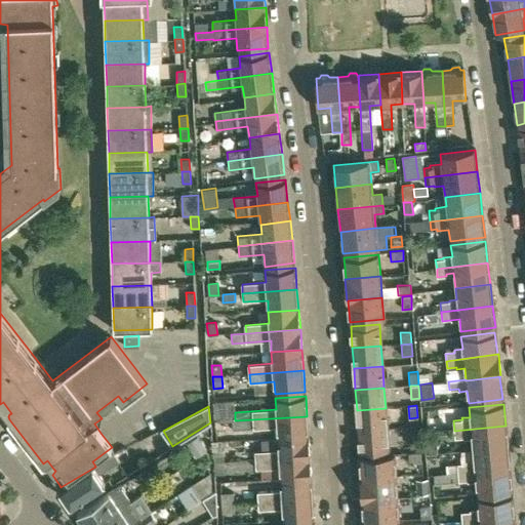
[(387,430),(386,408),(357,410),(358,432),(387,430)]
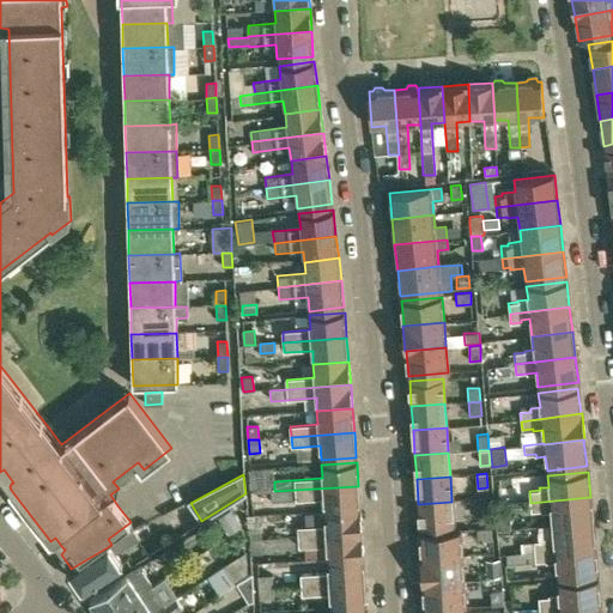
[(360,510),(358,486),(274,491),(275,502),(323,498),(325,513),(360,510)]
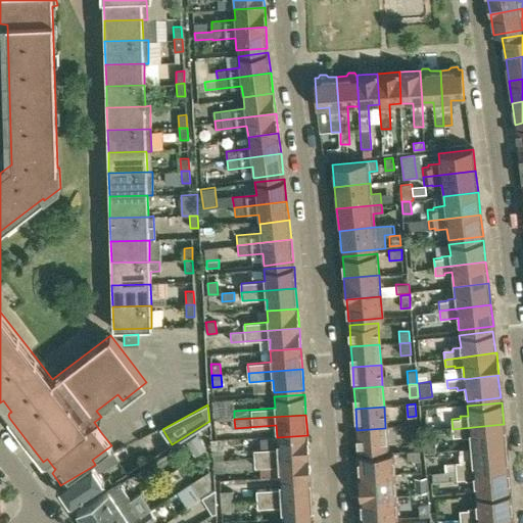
[(504,424),(453,429),(454,436),(462,436),(462,437),(470,436),(471,448),(506,446),(504,424)]
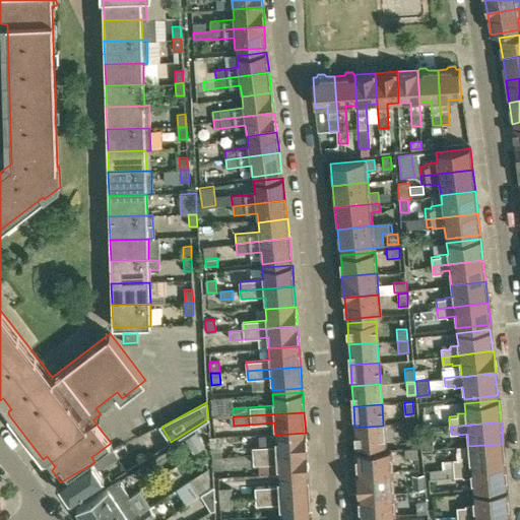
[(383,426),(354,428),(356,448),(385,446),(383,426)]
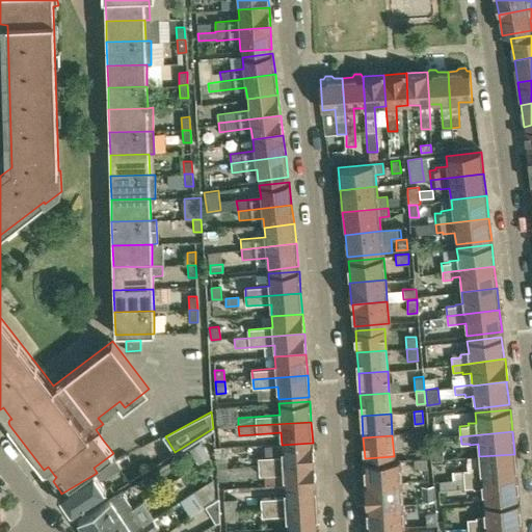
[(415,441),(416,453),(426,452),(425,440),(415,441)]
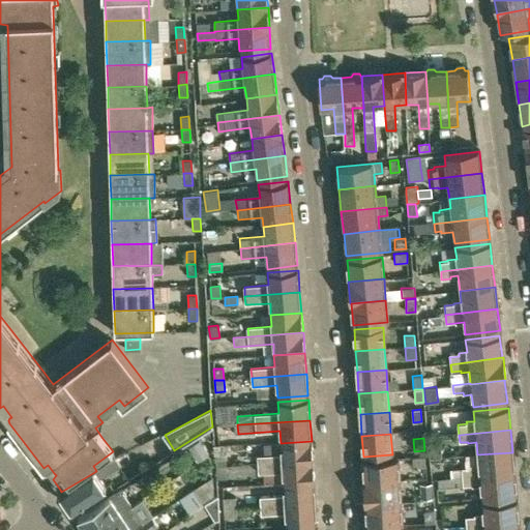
[(209,454),(199,440),(187,447),(197,462),(209,454)]
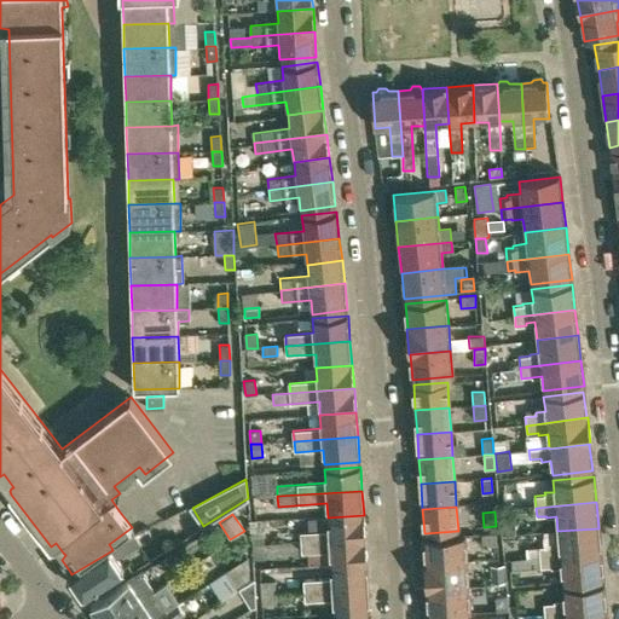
[(365,539),(364,515),(328,518),(329,531),(301,533),(301,543),(365,539)]
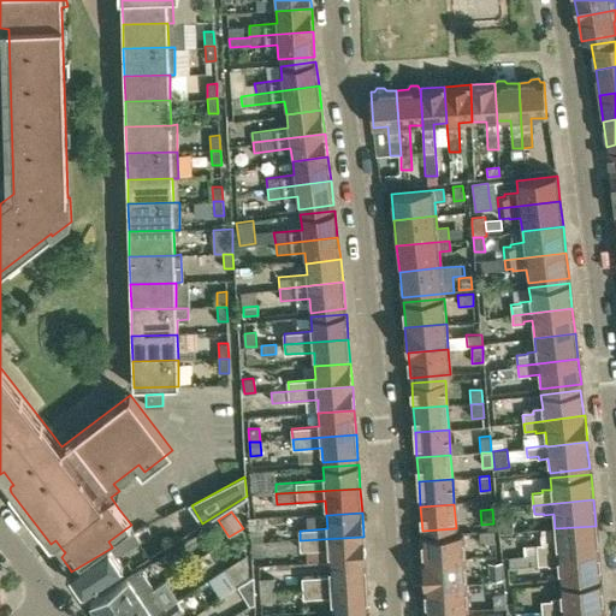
[(248,517),(250,544),(262,543),(259,517),(248,517)]
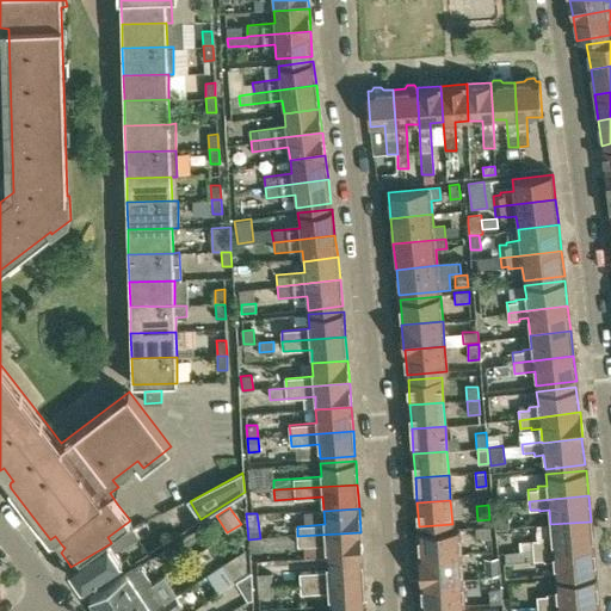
[(507,513),(494,514),(495,528),(508,528),(507,513)]
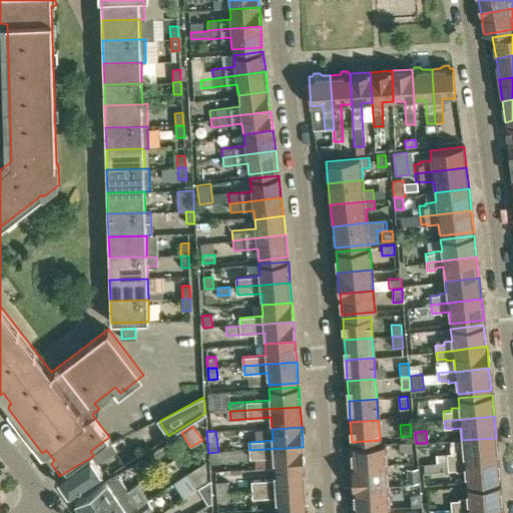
[(455,452),(447,453),(447,463),(464,462),(498,459),(496,438),(462,440),(463,450),(455,451),(455,452)]
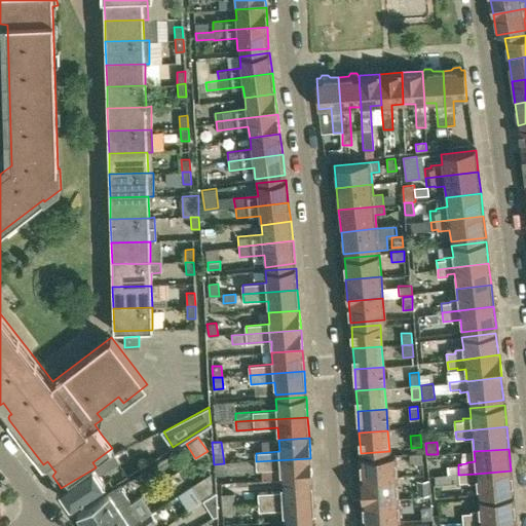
[(409,454),(410,464),(422,463),(421,453),(409,454)]
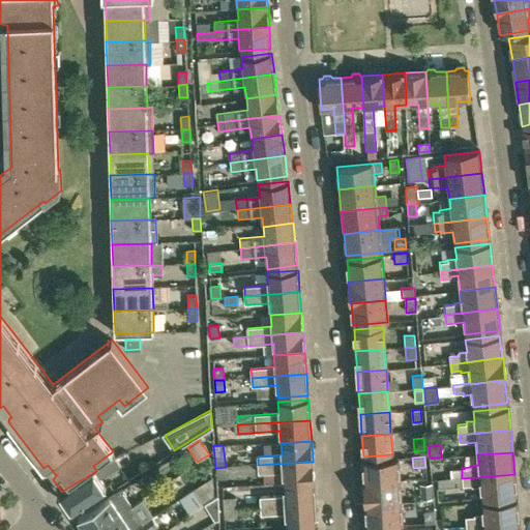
[(96,471),(61,492),(72,509),(108,489),(101,478),(121,467),(117,459),(95,469),(96,471)]
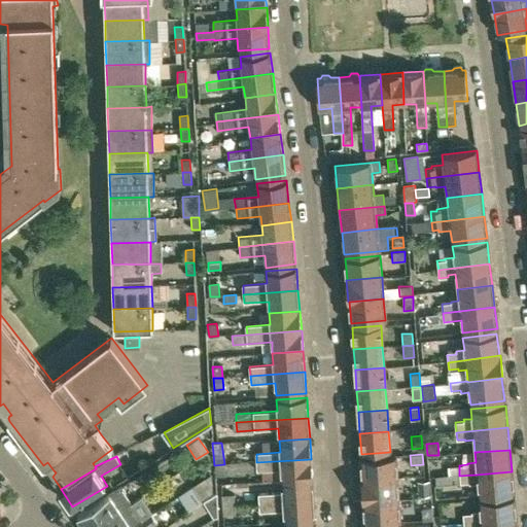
[(362,480),(397,478),(396,456),(361,458),(362,480)]
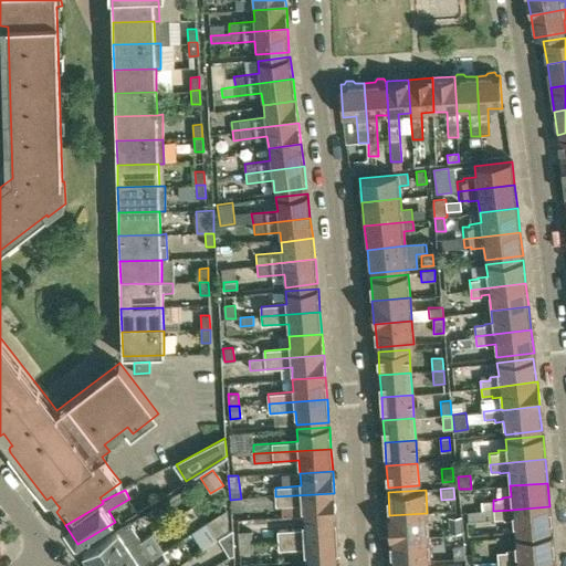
[(302,516),(335,514),(334,493),(275,496),(276,505),(302,504),(302,516)]
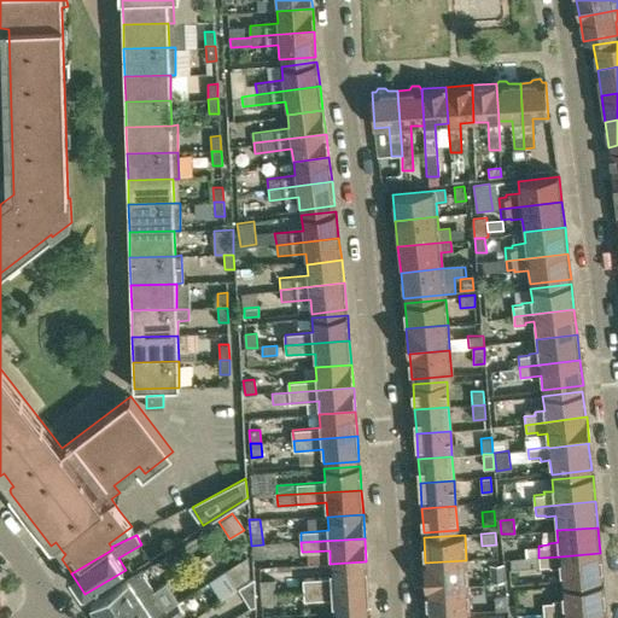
[(263,544),(251,546),(254,558),(264,557),(263,544)]
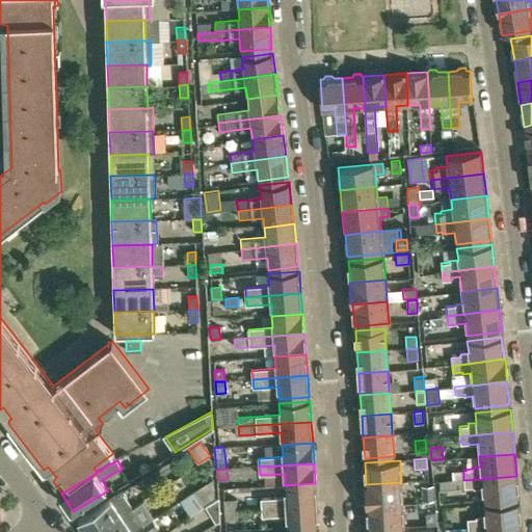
[(481,479),(463,480),(464,490),(473,490),(474,491),(482,490),(482,501),(519,498),(516,476),(481,479)]
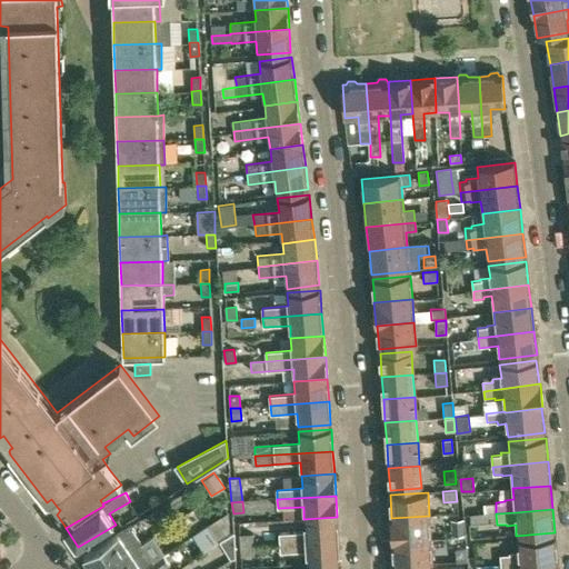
[(207,526),(216,539),(229,531),(227,512),(207,526)]
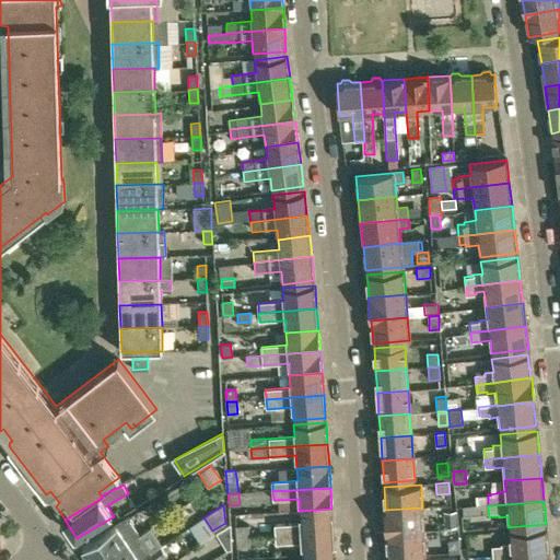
[(478,506),(462,508),(463,518),(489,516),(488,505),(478,506)]
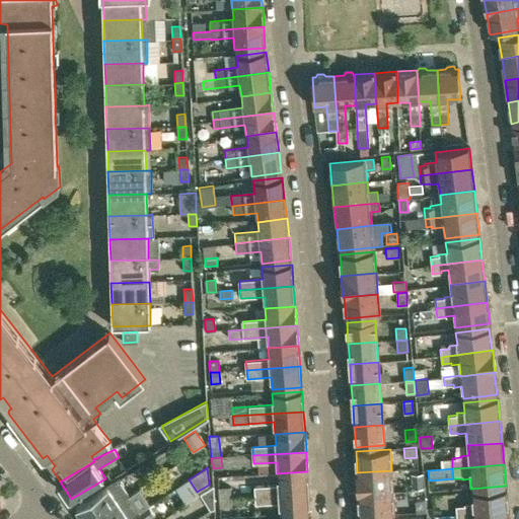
[(392,493),(391,470),(357,472),(357,473),(358,495),(392,493)]
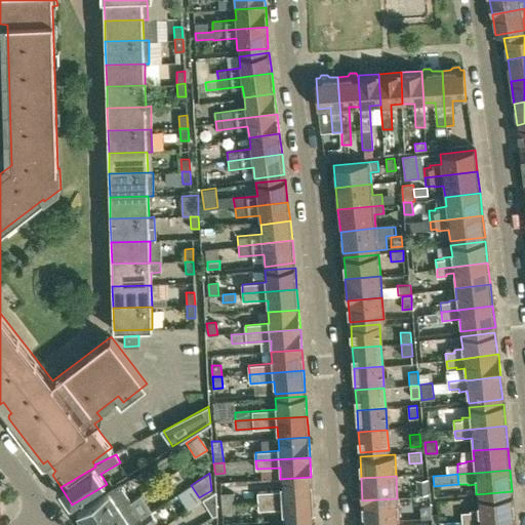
[(313,497),(311,477),(280,479),(281,490),(257,492),(258,501),(313,497)]
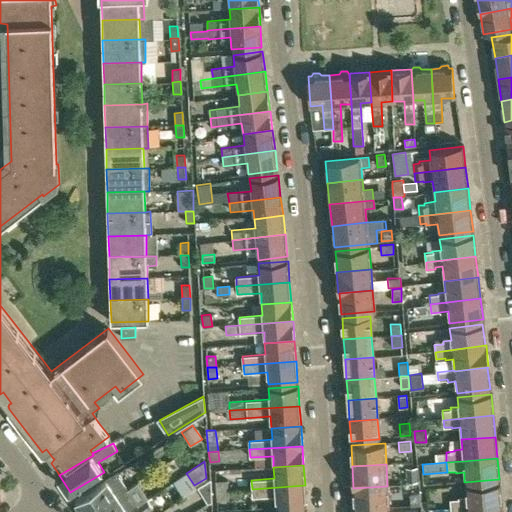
[(404,468),(406,482),(417,481),(416,467),(404,468)]
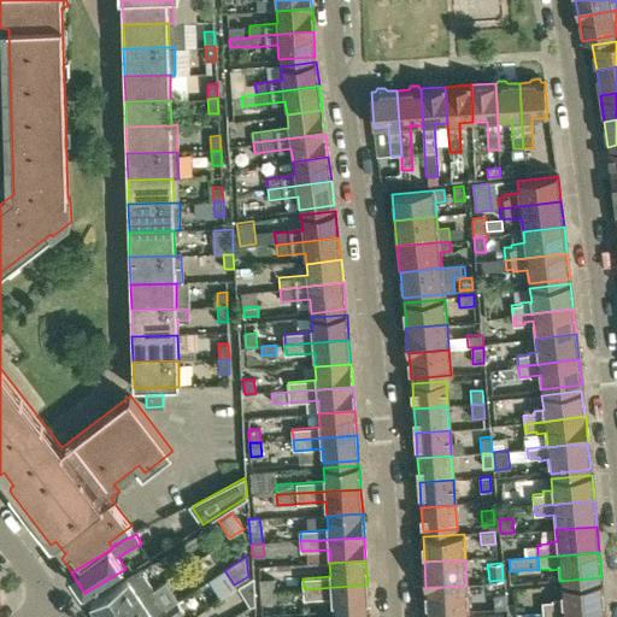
[(144,570),(93,603),(101,616),(112,616),(156,589),(144,570)]
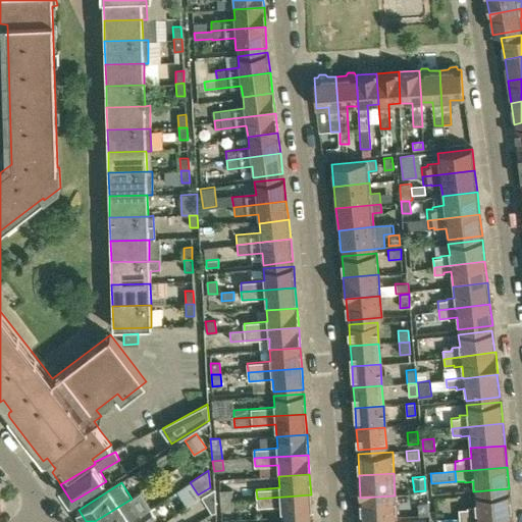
[(200,498),(198,494),(190,482),(176,490),(187,506),(196,500),(196,501),(200,498)]
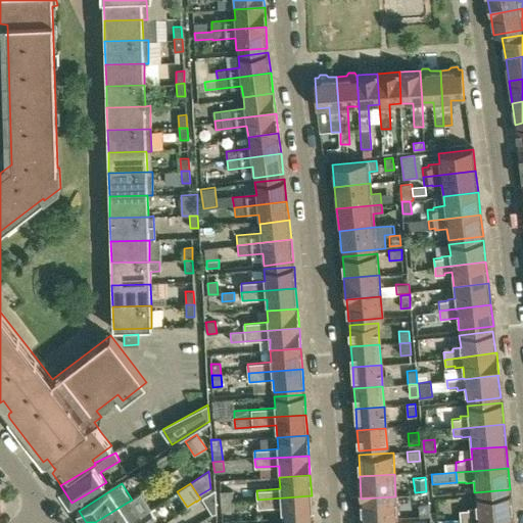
[(212,515),(216,513),(215,489),(201,497),(212,515)]
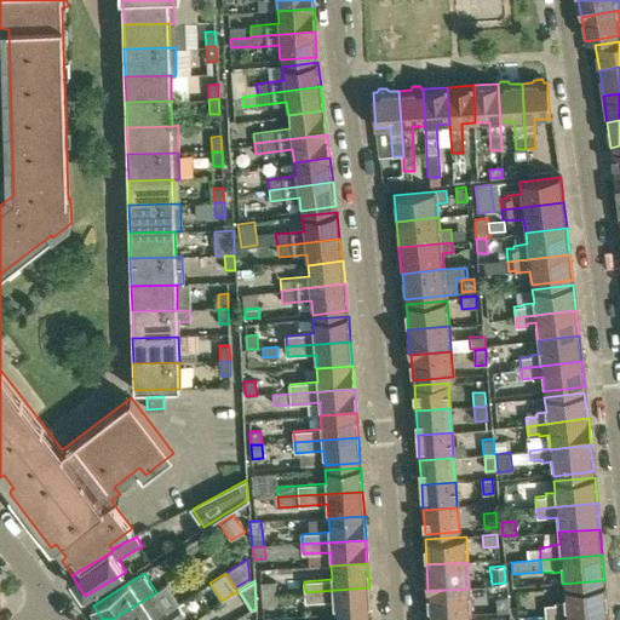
[(260,581),(260,595),(276,595),(276,581),(260,581)]
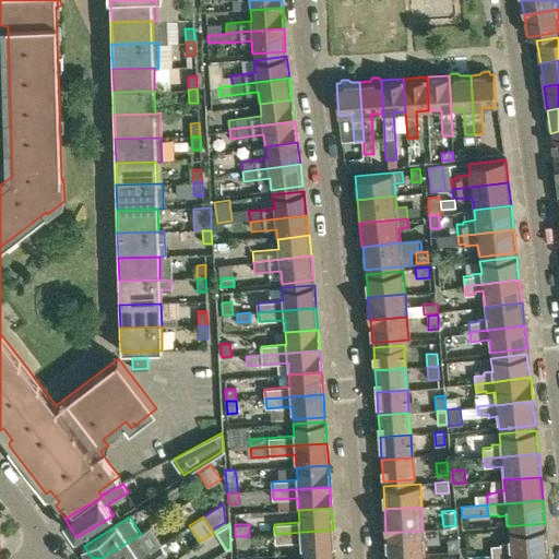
[(500,545),(491,545),(492,555),(547,550),(545,527),(508,531),(509,543),(500,543),(500,545)]
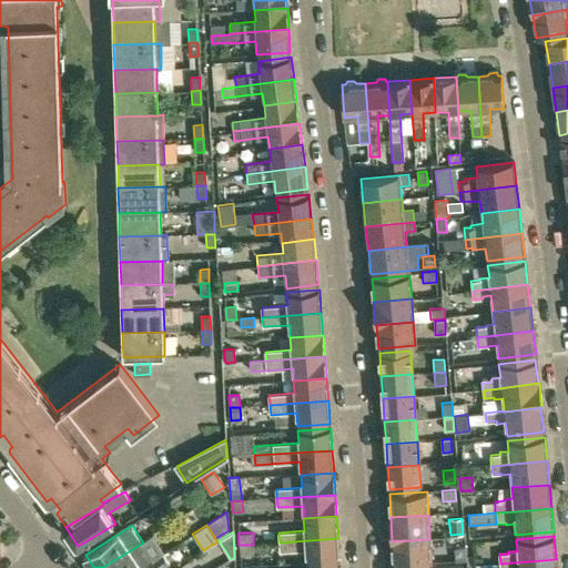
[(340,560),(338,538),(280,543),(280,553),(305,550),(306,563),(340,560)]
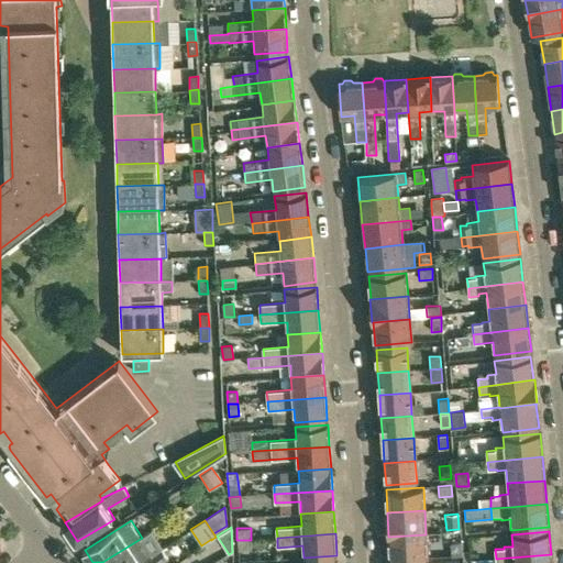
[(427,558),(426,534),(388,537),(389,537),(390,560),(427,558)]
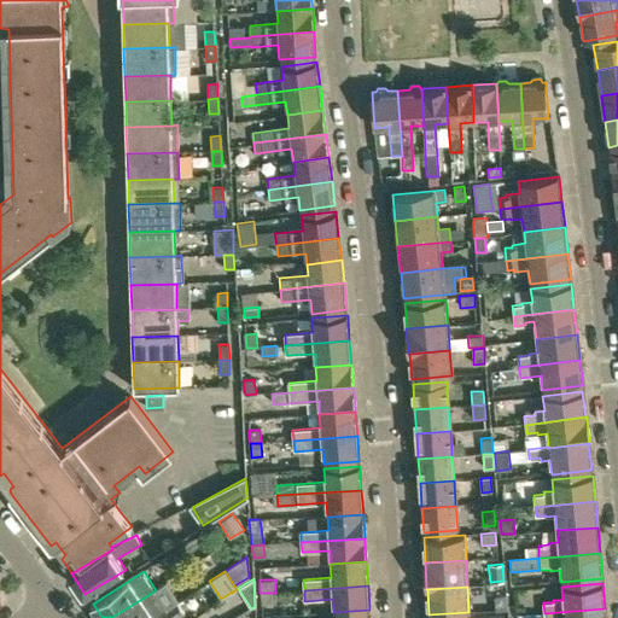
[(112,617),(155,617),(168,610),(156,590),(112,617)]
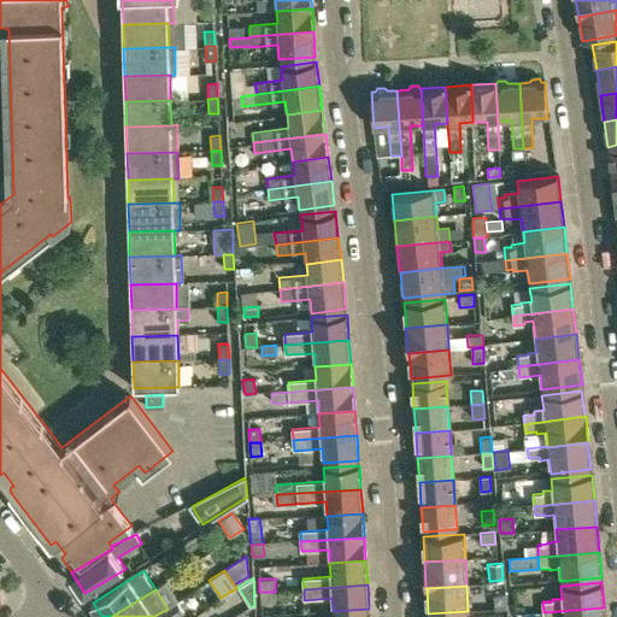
[(275,592),(259,592),(260,603),(275,601),(275,592)]
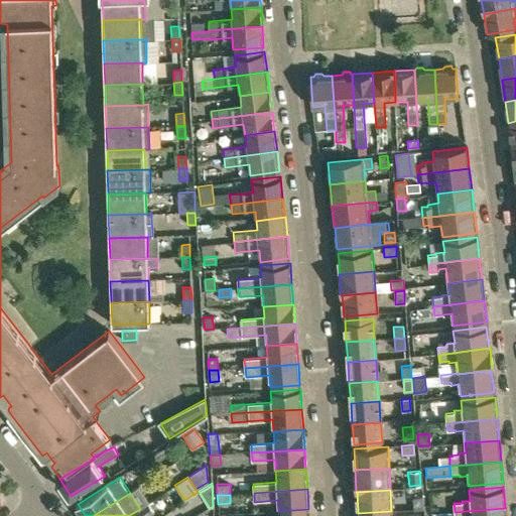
[(413,509),(423,509),(423,497),(412,497),(413,509)]
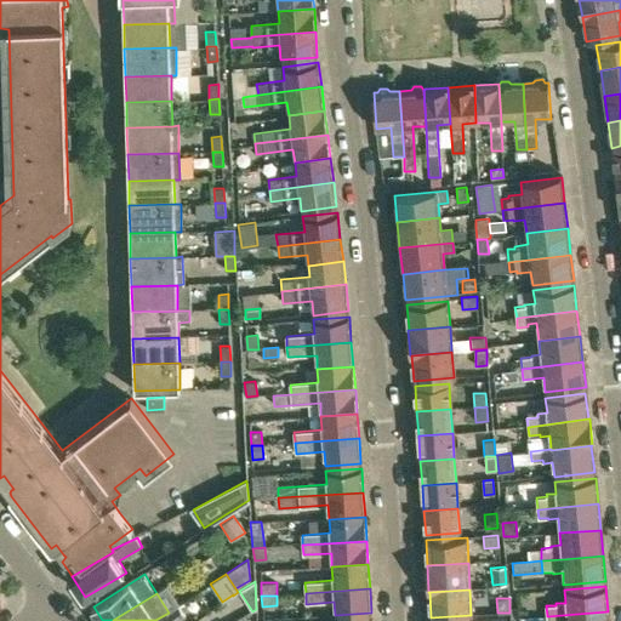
[(180,607),(169,613),(155,620),(180,620),(186,617),(180,607)]
